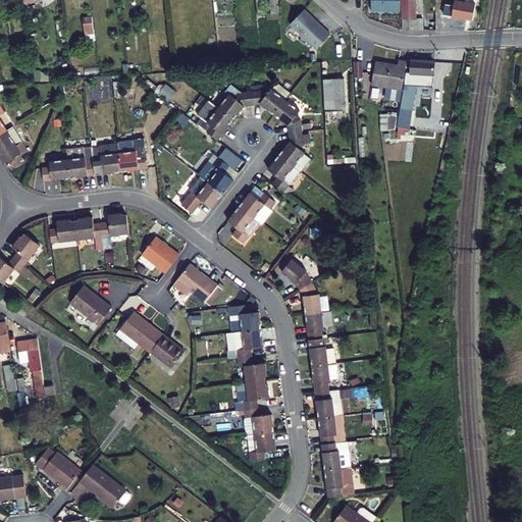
[(276,0),(268,0),(271,14),(278,13),(276,0)]
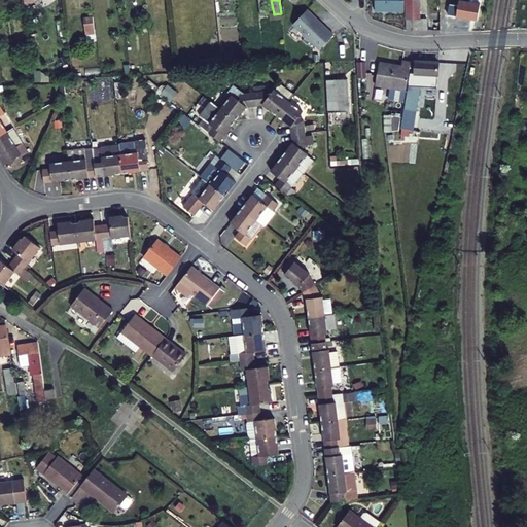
[(401,11),(400,0),(372,0),(373,11),(401,11)]
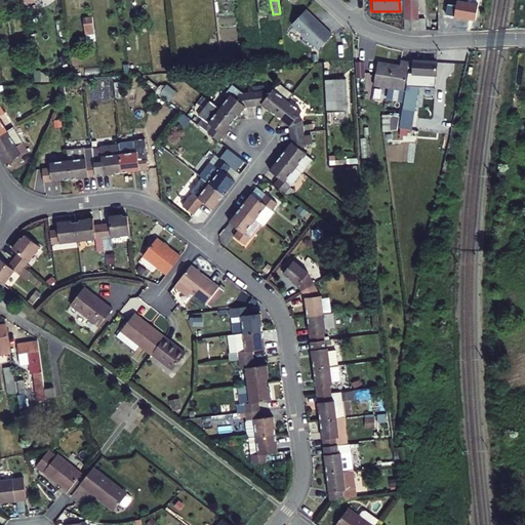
[(415,5),(414,0),(402,0),(404,31),(415,30),(425,29),(435,27),(434,18),(429,18),(427,18),(427,24),(422,24),(422,19),(422,5),(415,5)]
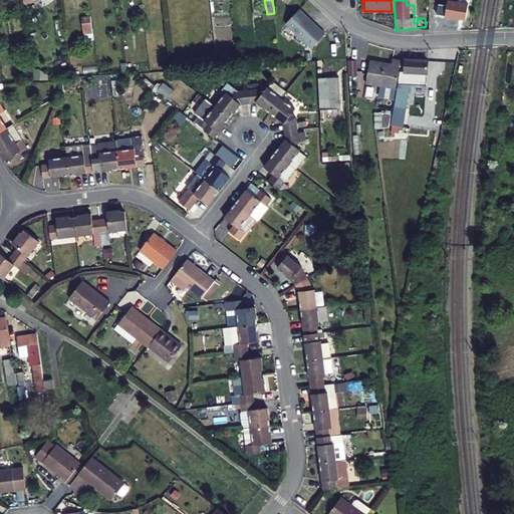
[(439,0),(439,11),(460,12),(460,0),(439,0)]
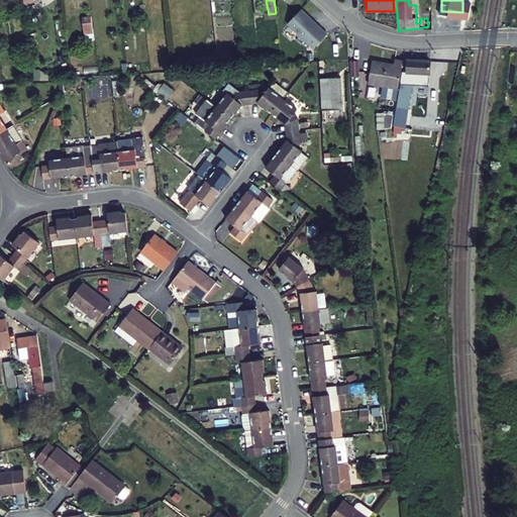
[(323,36),(298,12),(284,26),(309,50),(323,36)]
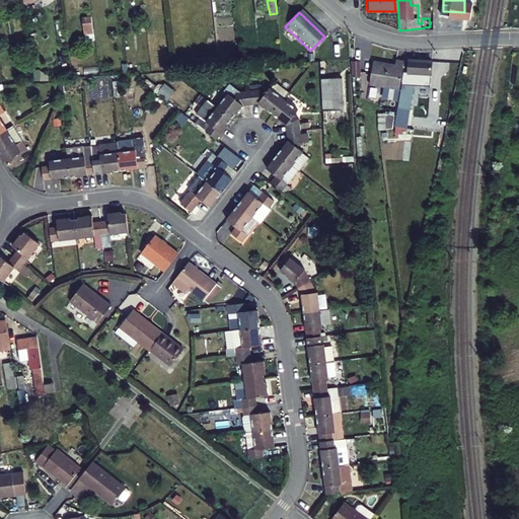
[(83,15),(84,39),(93,38),(93,15),(83,15)]
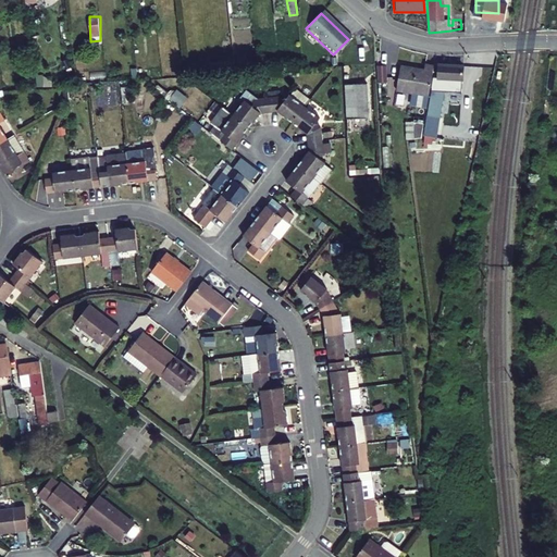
[(67,57),(60,60),(65,71),(73,67),(67,57)]
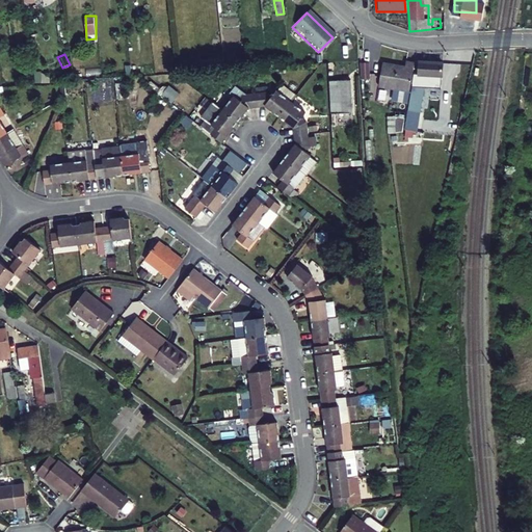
[(443,60),(421,58),(418,84),(427,85),(428,73),(442,74),(443,60)]
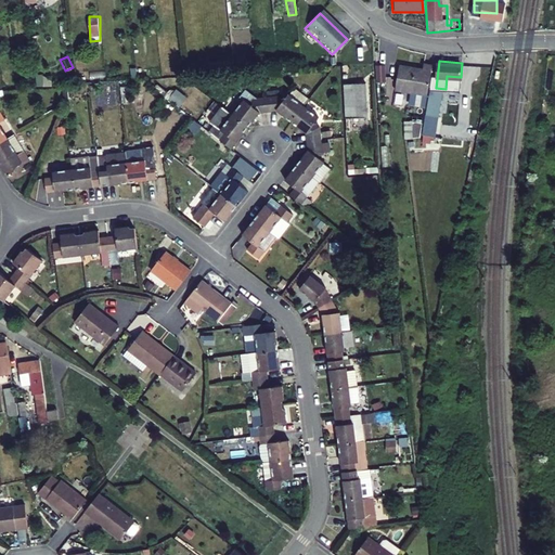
[(409,71),(400,71),(400,95),(433,97),(434,66),(424,66),(424,73),(409,73),(409,71)]
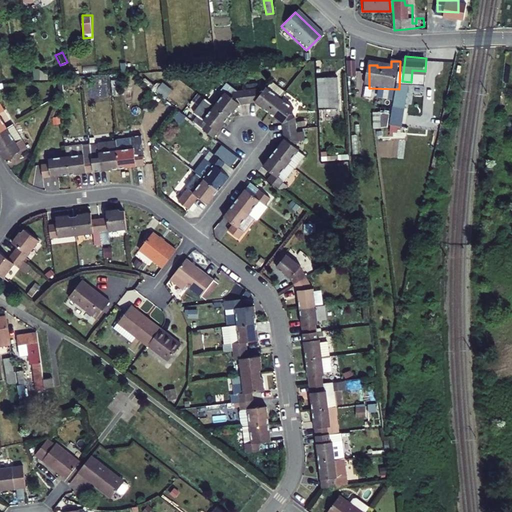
[(358,66),(347,67),(349,82),(360,81),(358,66)]
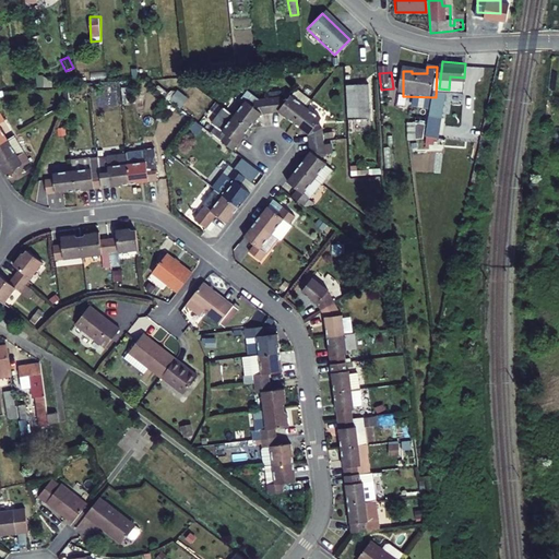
[(55,88),(54,79),(31,81),(32,91),(55,88)]
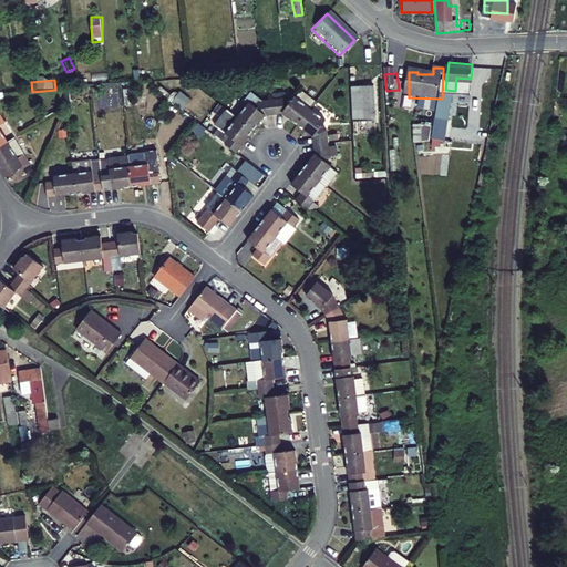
[(351,90),(354,122),(375,120),(372,88),(351,90)]
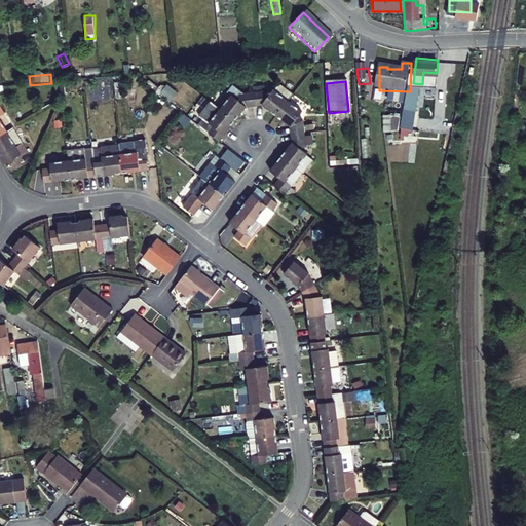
[(271,92),(268,90),(253,91),(255,106),(264,105),(276,114),(288,99),(293,92),(280,83),(275,89),(271,92)]
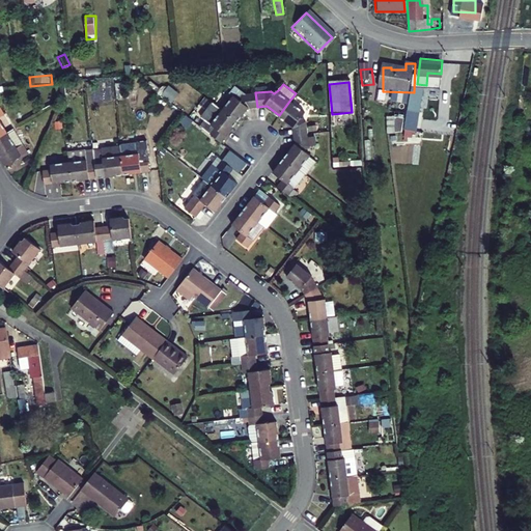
[(235,95),(224,109),(239,120),(248,108),(257,107),(255,92),(248,93),(236,85),(231,92),(235,95)]
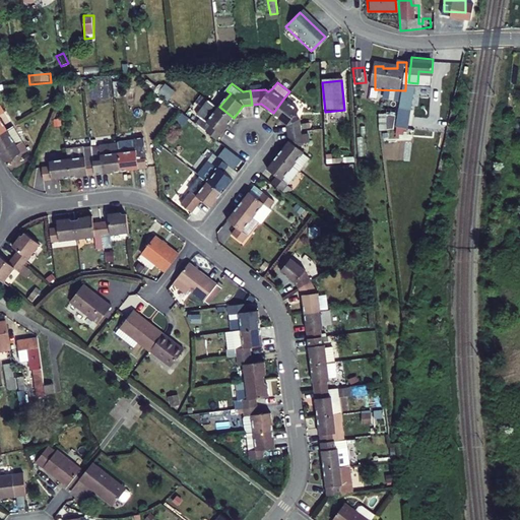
[(297,112),(299,109),(284,98),(273,113),(288,124),(288,132),(304,129),(302,117),(297,112)]
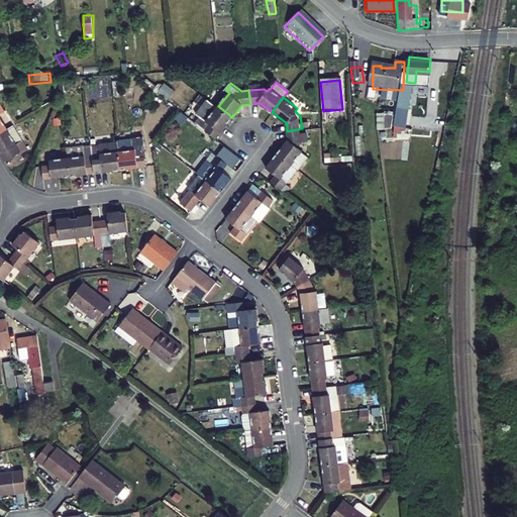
[(207,120),(212,124),(207,131),(216,138),(232,117),(218,106),(207,120)]
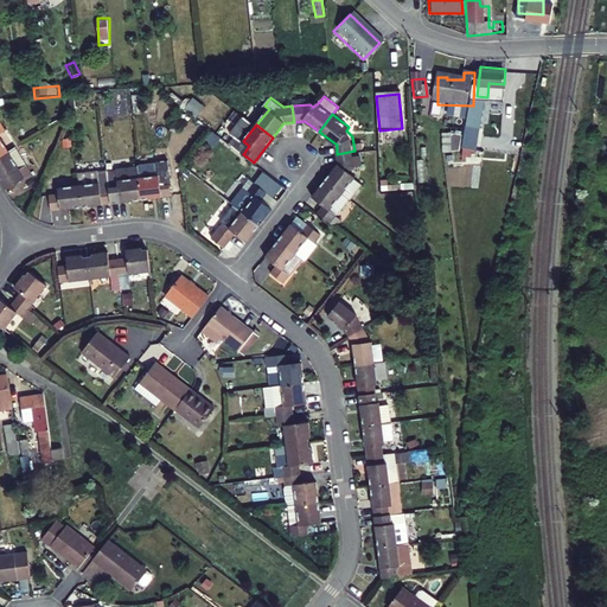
[(441,132),(442,151),(459,149),(458,132),(441,132)]
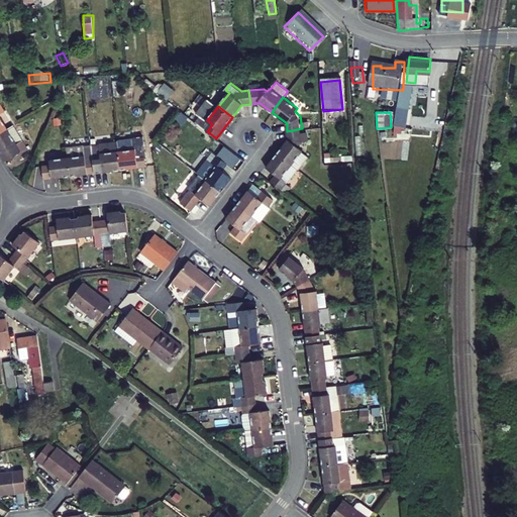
[(27,143),(14,122),(7,126),(0,130),(0,148),(5,158),(27,143)]
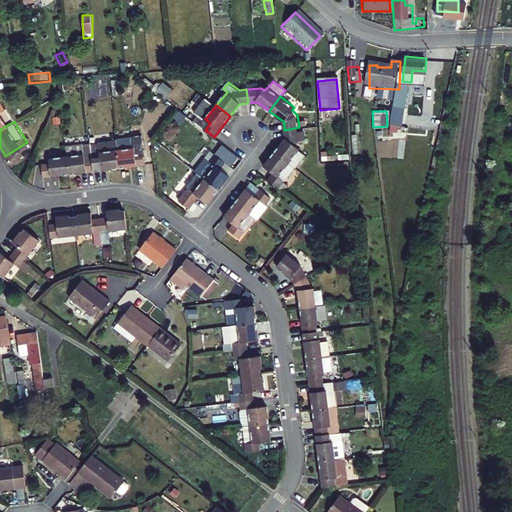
[(296,147),(300,142),(299,127),(284,130),(285,138),(274,151),(297,168),(307,155),(296,147)]
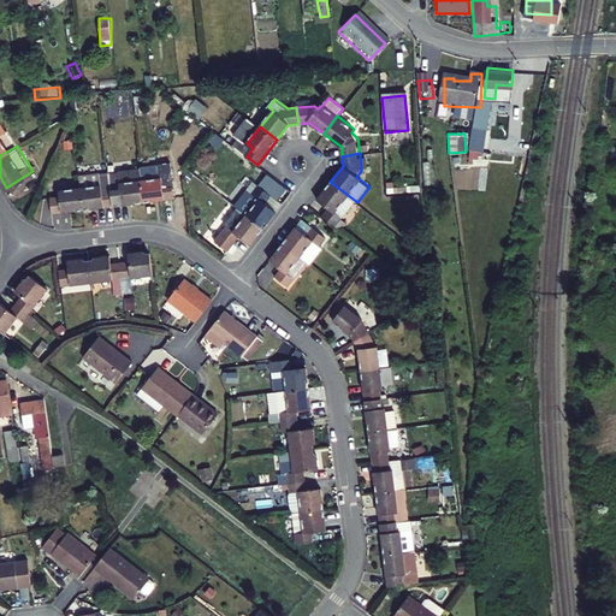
[(118,167),(119,173),(108,175),(112,206),(143,202),(140,179),(138,165),(118,167)]
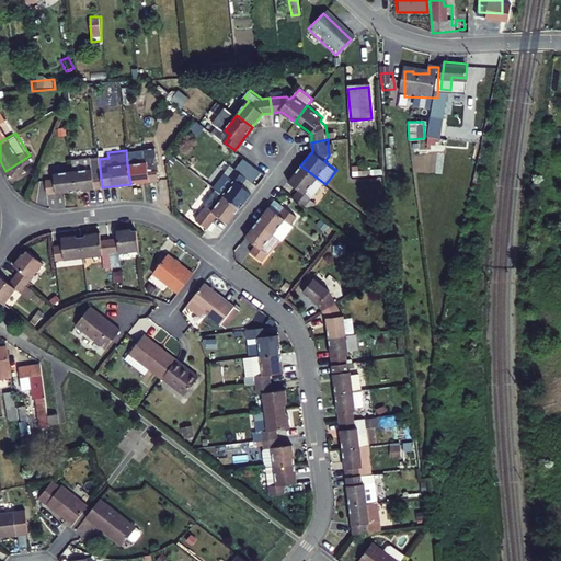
[(90,160),(91,168),(72,170),(75,191),(102,187),(99,159),(90,160)]
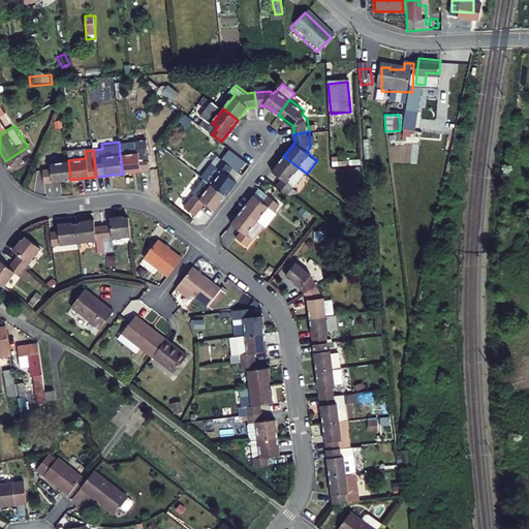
[(139,157),(138,152),(120,154),(123,174),(150,170),(148,156),(139,157)]
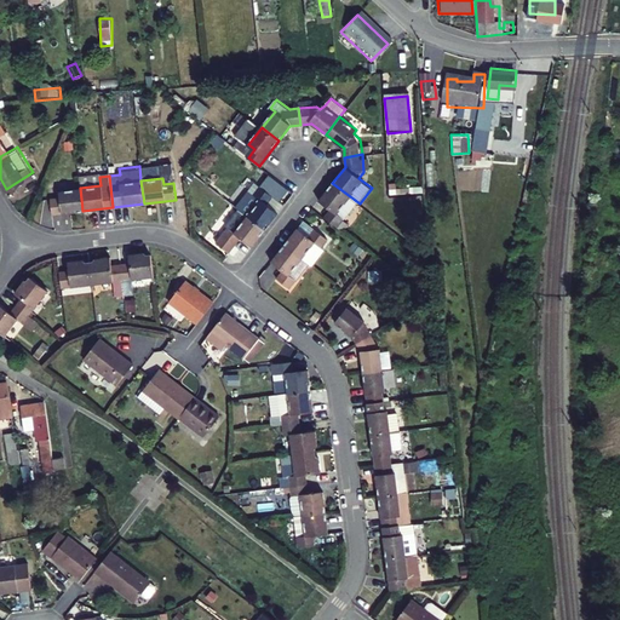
[(327,218),(340,228),(360,204),(332,183),(320,200),(333,211),(327,218)]
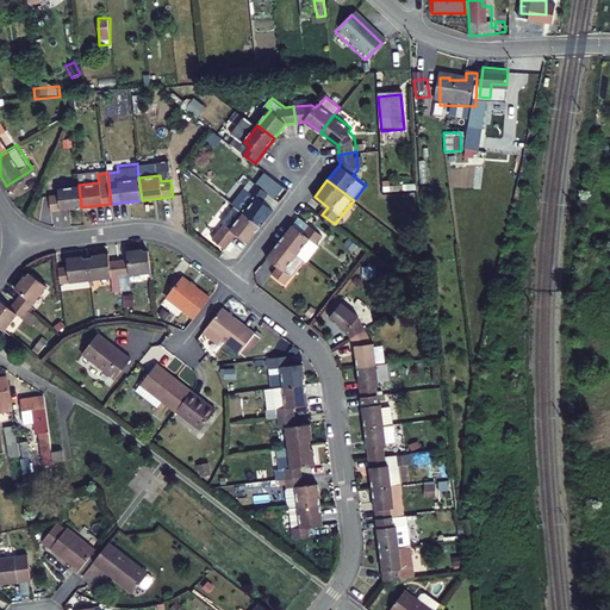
[(247,194),(243,194),(236,204),(247,212),(262,224),(274,209),(262,200),(269,192),(256,182),(247,194)]
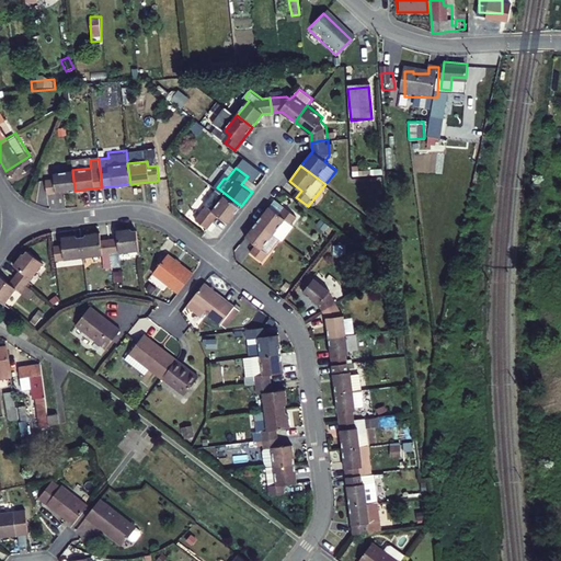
[(55,178),(46,179),(48,194),(75,191),(72,170),(54,172),(55,178)]
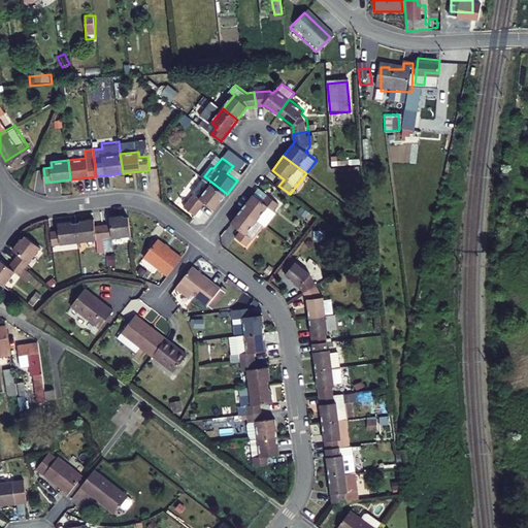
[(242,174),(233,166),(227,173),(237,180),(242,174)]
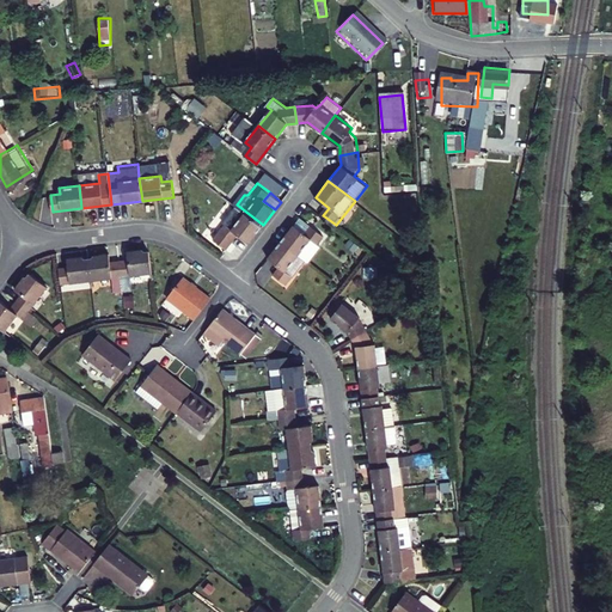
[(238,232),(251,242),(263,225),(248,213),(234,228),(227,222),(215,238),(227,248),(238,232)]
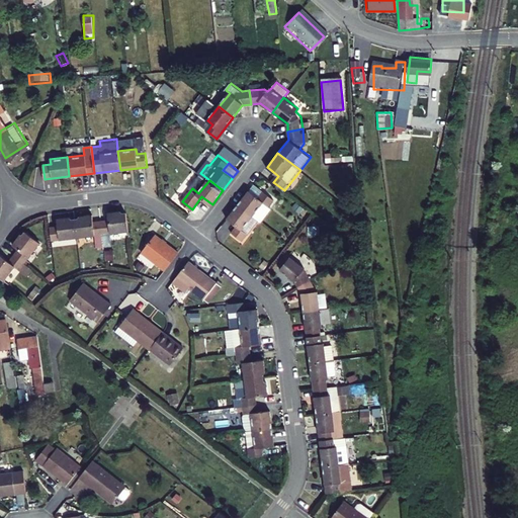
[(260,199),(249,190),(239,203),(255,216),(265,202),(271,207),(276,200),(266,192),(260,199)]
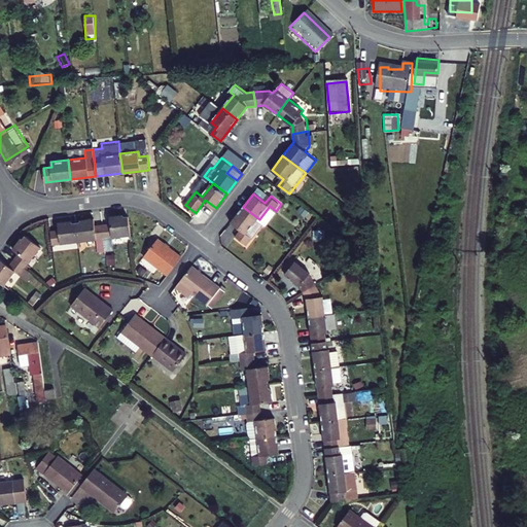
[(276,211),(270,206),(259,219),(267,225),(277,212),(276,211)]
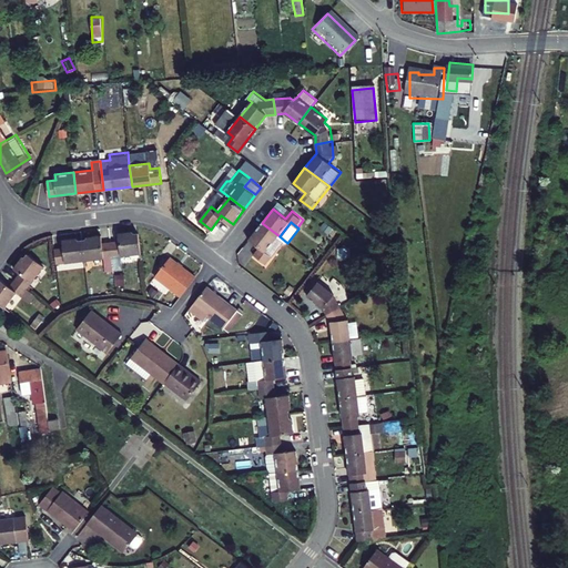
[(280,236),(262,223),(250,239),(263,247),(257,255),(269,264),(275,256),(267,251),(280,236)]
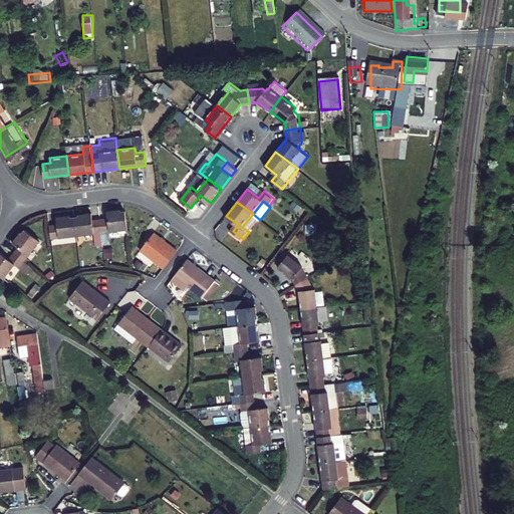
[(105,211),(106,219),(97,219),(99,233),(124,230),(122,212),(119,212),(117,210),(105,211)]
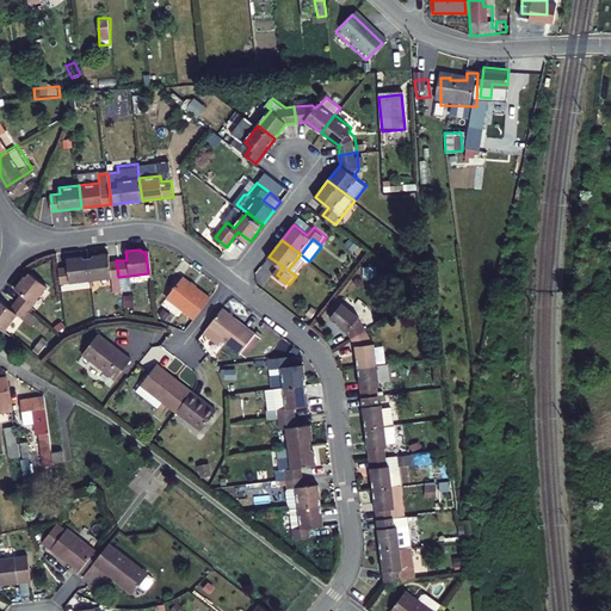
[(93,254),(91,258),(86,259),(90,279),(110,278),(111,289),(121,288),(118,277),(116,260),(107,261),(106,254),(93,254)]
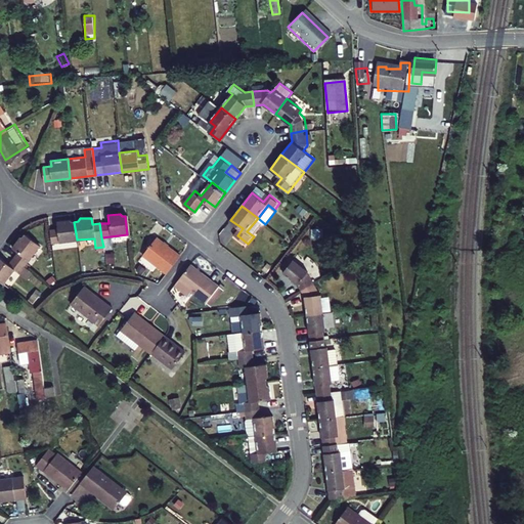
[(56,229),(48,230),(50,243),(77,239),(74,222),(72,222),(69,220),(56,221),(56,229)]
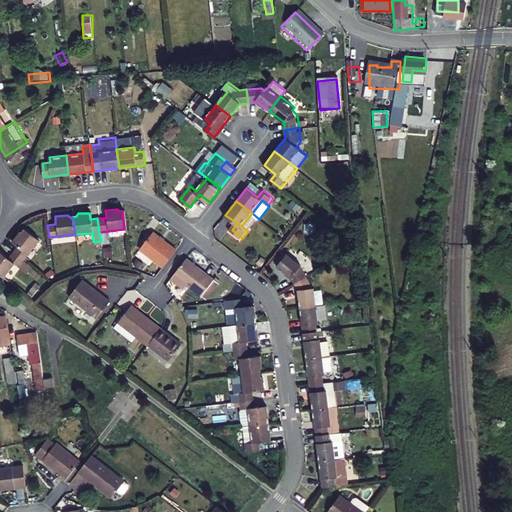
[(8,241),(14,246),(10,252),(21,260),(36,241),(21,229),(19,231),(16,231),(8,241)]
